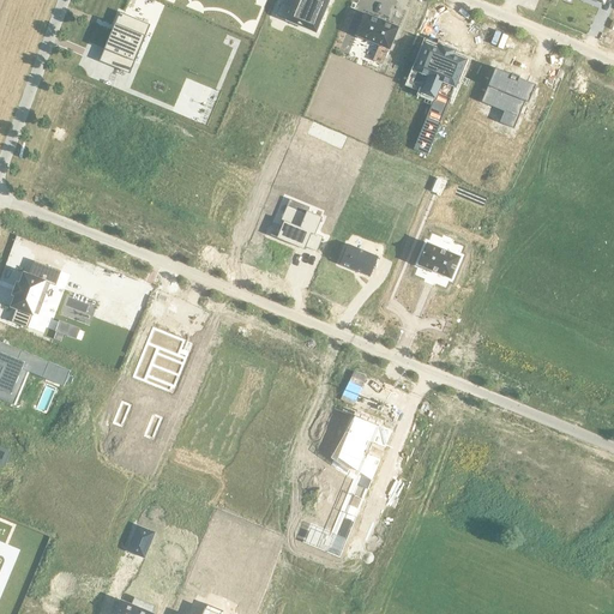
[(295,0),(287,20),(315,32),(329,0),(295,0)]
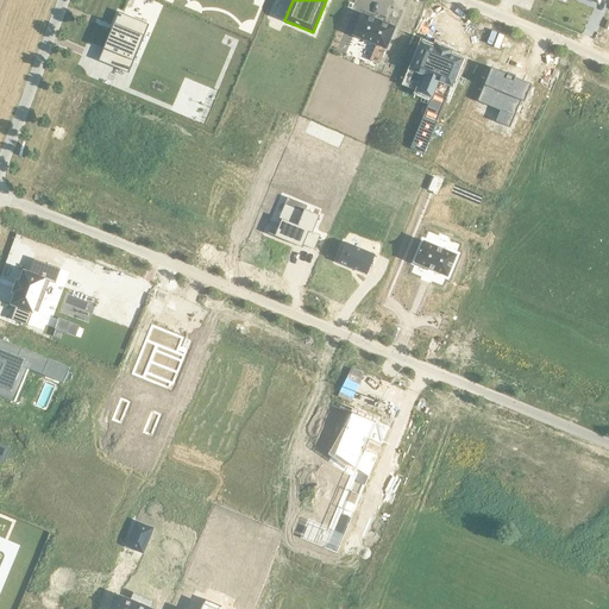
[(117,26),(107,50),(117,54),(112,63),(129,70),(130,68),(126,67),(139,35),(142,36),(146,25),(149,25),(119,12),(114,24),(117,26)]
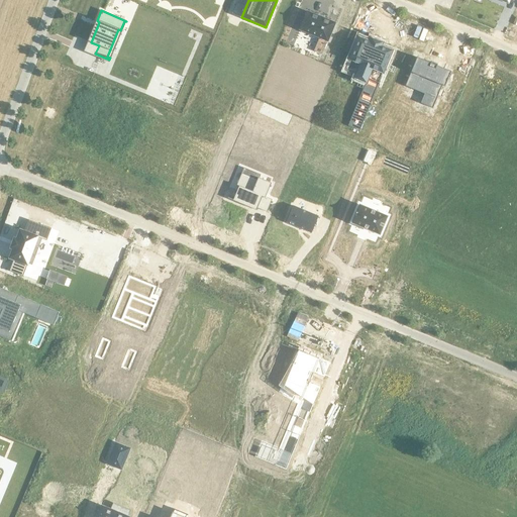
[(308,12),(300,29),(320,38),(314,52),(322,55),(327,41),(328,41),(335,23),(308,12)]
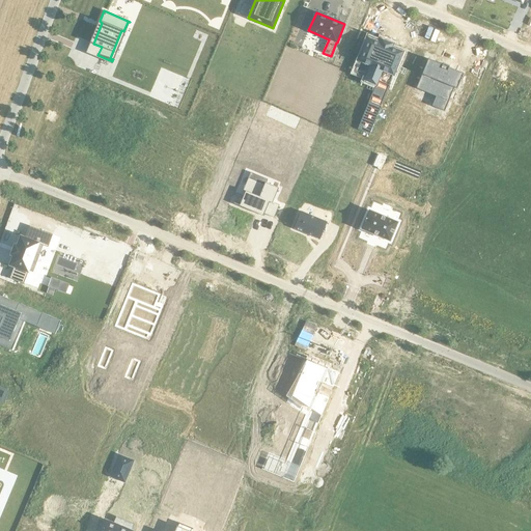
[(369,38),(355,72),(367,77),(365,81),(375,85),(378,81),(389,86),(403,53),(391,48),(393,45),(383,39),(381,44),(369,38)]
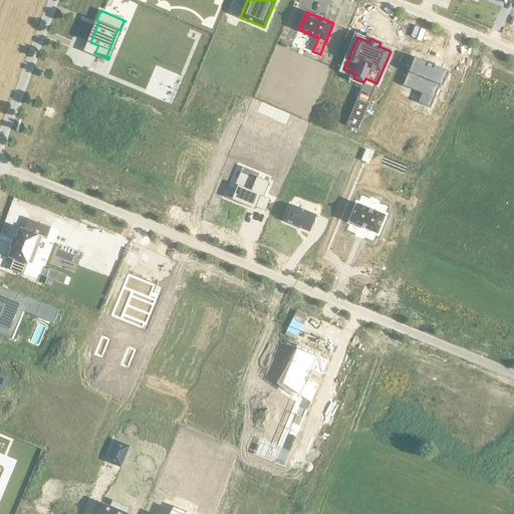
[(415,57),(403,85),(422,93),(418,102),(431,107),(440,85),(443,86),(449,71),(436,65),(436,64),(435,64),(435,65),(430,63),(430,62),(429,61),(429,63),(415,57)]
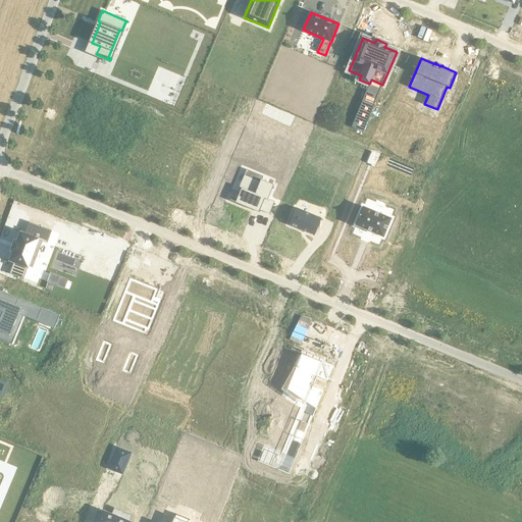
[(363,100),(352,126),(363,132),(374,105),(363,100)]
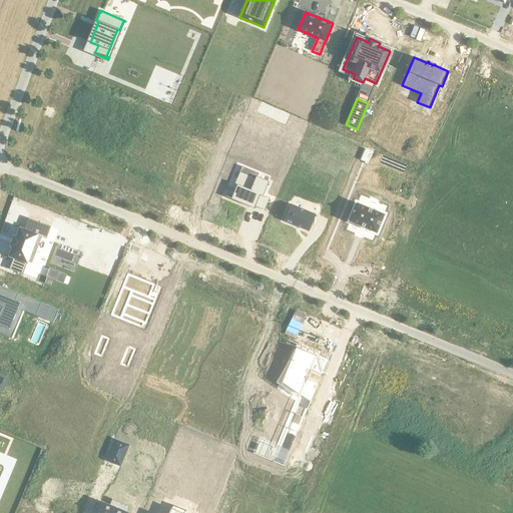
[(237,185),(231,199),(249,206),(249,204),(265,210),(270,198),(264,195),(270,181),(257,176),(255,178),(240,172),(234,184),(237,185)]
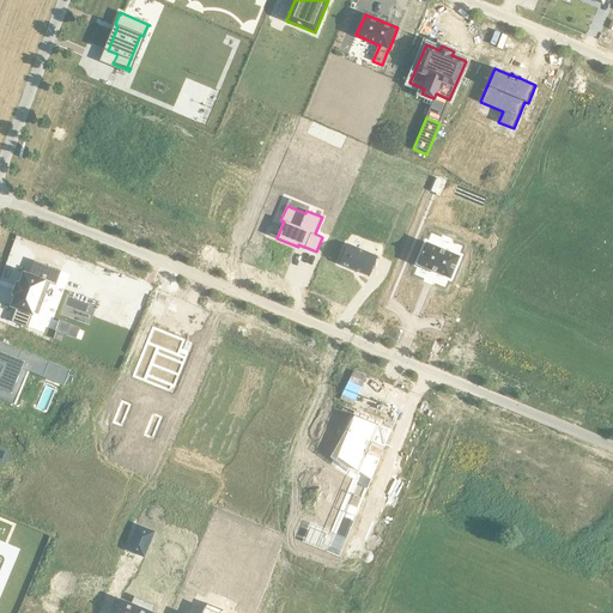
[(426,243),(418,265),(450,278),(459,256),(426,243)]
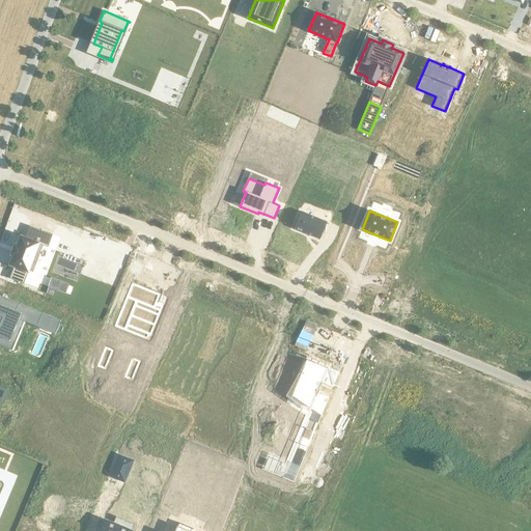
[(301,212),(294,228),(320,240),(327,222),(301,212)]
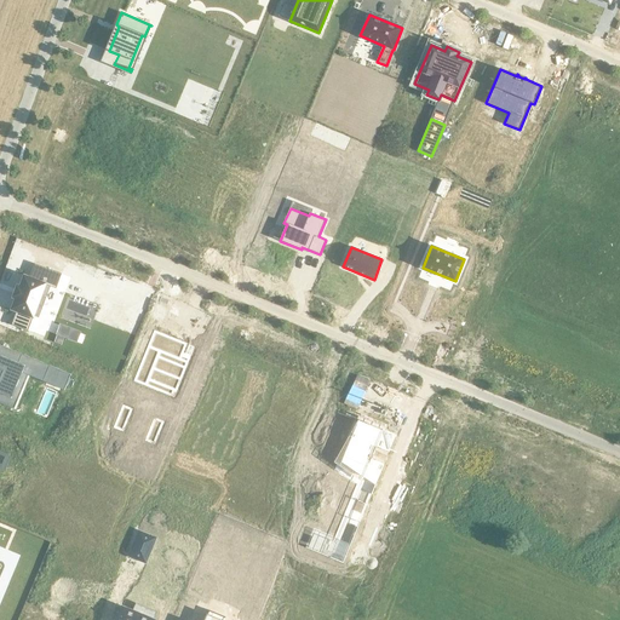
[(17,311),(12,325),(28,331),(34,315),(39,317),(42,306),(38,304),(45,285),(56,288),(62,274),(34,264),(29,277),(24,276),(21,287),(18,286),(13,298),(16,298),(12,309),(17,311)]
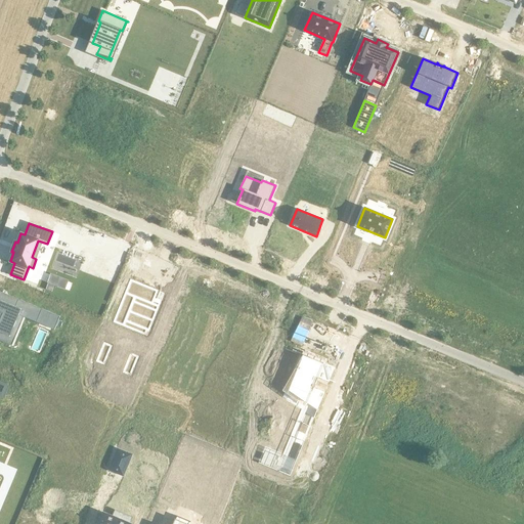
[(159,291),(131,279),(126,293),(135,297),(133,301),(128,313),(149,322),(147,326),(150,328),(162,301),(159,300),(158,302),(155,300),(159,291)]
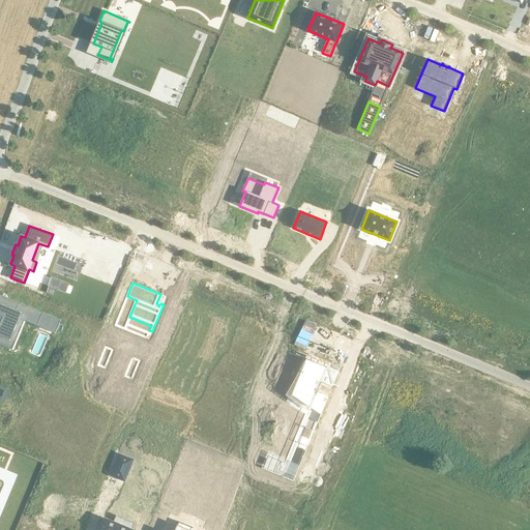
[(65,284),(62,291),(70,294),(74,287),(65,284)]
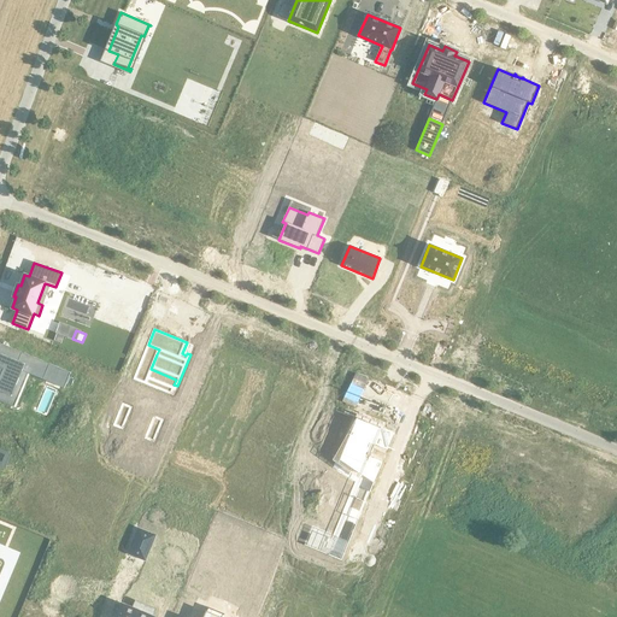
[(57,333),(54,341),(62,344),(64,336),(57,333)]
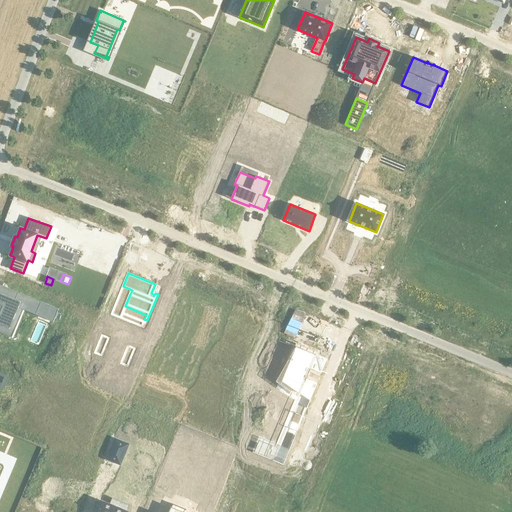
[(0,324),(11,329),(20,308),(38,316),(43,303),(0,284),(0,324)]
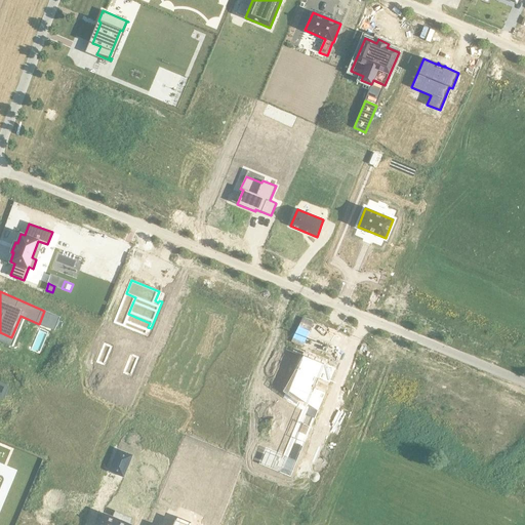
[(131,347),(128,356),(137,360),(142,351),(131,347)]
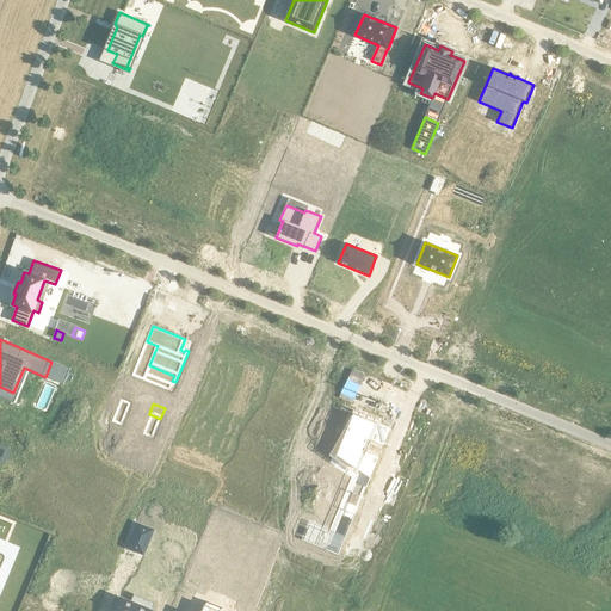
[(378,419),(357,409),(355,414),(347,411),(327,458),(352,475),(329,530),(309,520),(303,535),(326,544),(326,545),(340,550),(378,457),(366,452),(371,440),(383,445),(390,429),(376,423),(378,419)]
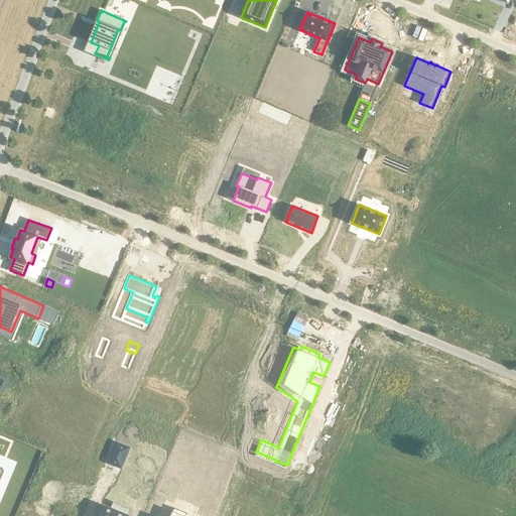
[(116,441),(107,463),(121,469),(130,447),(116,441)]
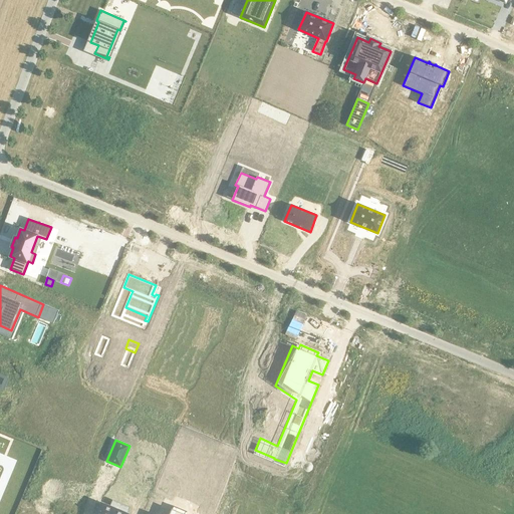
[(127,513),(119,510),(121,505),(113,501),(110,507),(101,503),(96,513),(127,513)]
